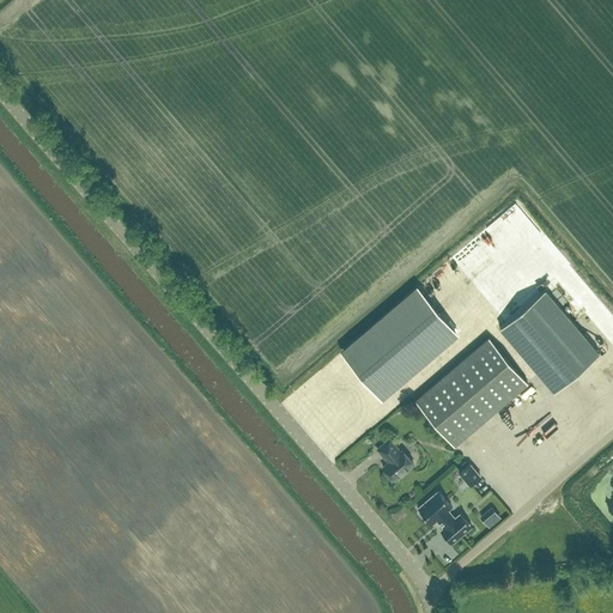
[(417,287),(344,351),(382,396),(456,333),(417,287)]
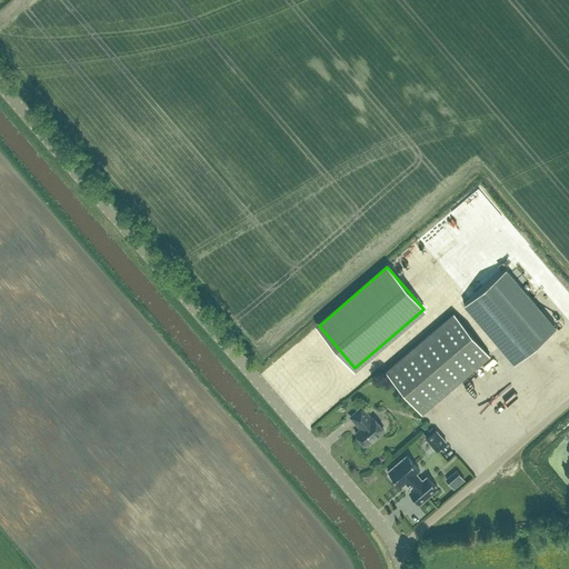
[(557,327),(506,268),(463,303),(515,363),(557,327)]
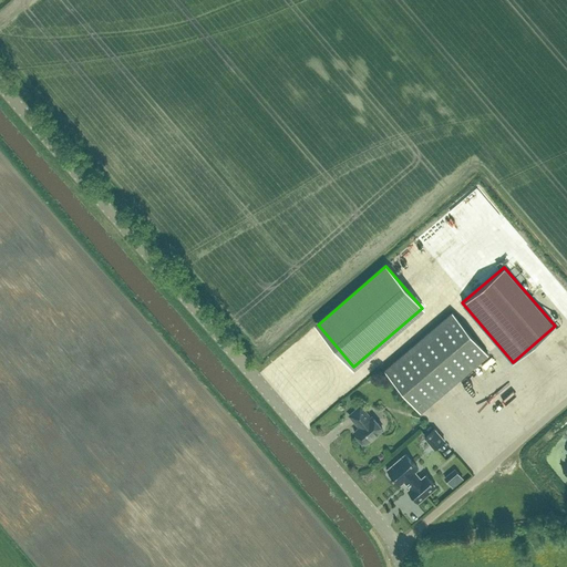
[(487,354),(452,312),(384,370),(420,412),(487,354)]
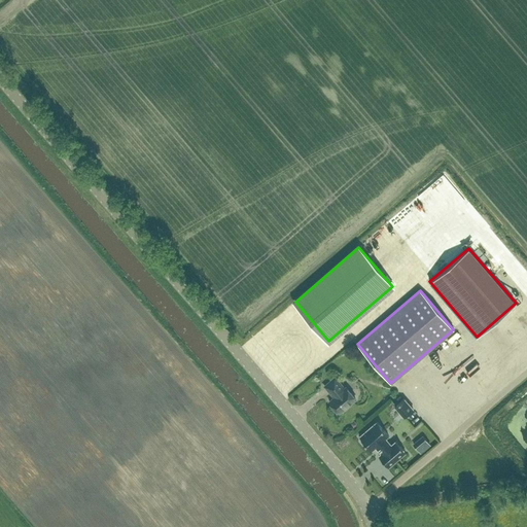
[(500,341),(505,337),(497,326),(492,330),(500,341)]
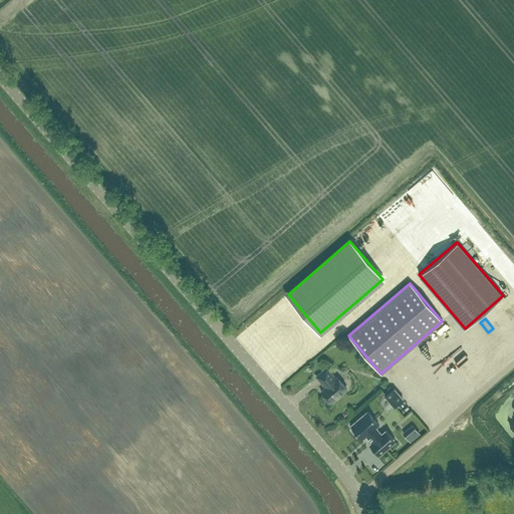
[(430,339),(442,329),(439,326),(427,335),(430,339)]
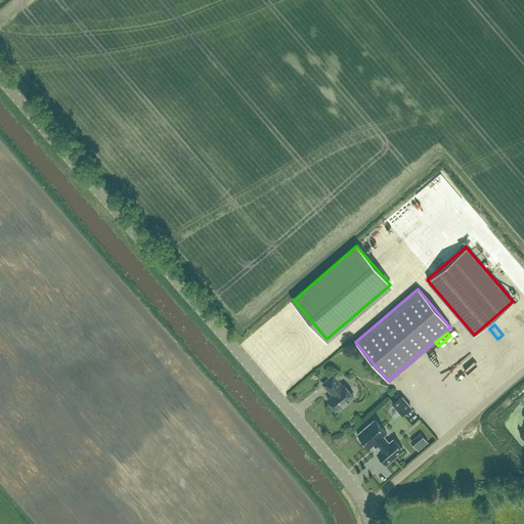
[(288,376),(277,384),(287,397),(298,389),(288,376)]
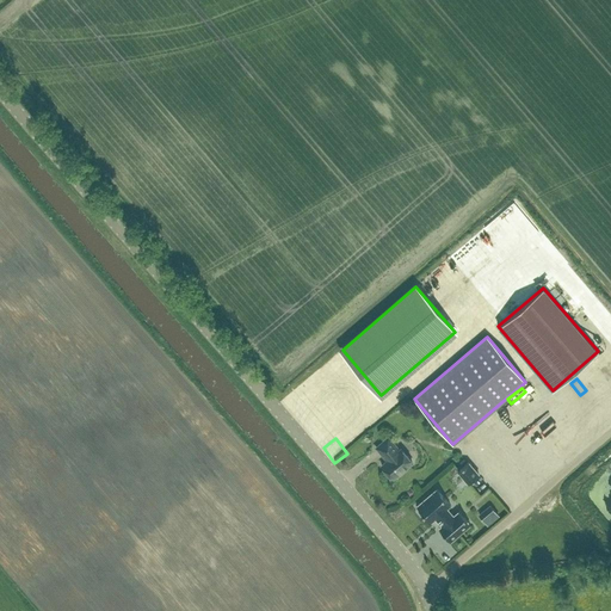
[(397,451),(387,438),(375,448),(387,461),(381,466),(392,479),(411,463),(400,450),(397,451)]
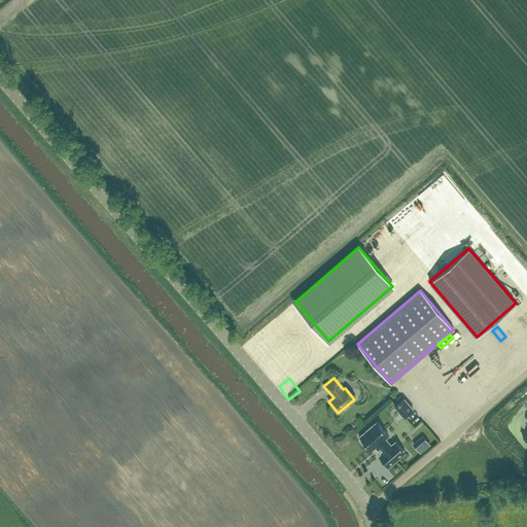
[(413,409),(403,398),(395,406),(405,417),(413,409)]
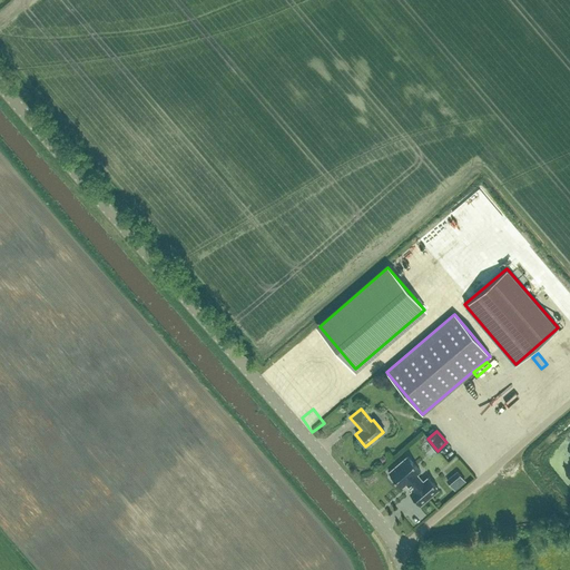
[(420,471),(408,455),(390,472),(391,473),(391,477),(394,480),(396,480),(402,487),(408,482),(414,490),(410,493),(420,504),(439,489),(428,477),(423,481),(416,473),(420,471)]
